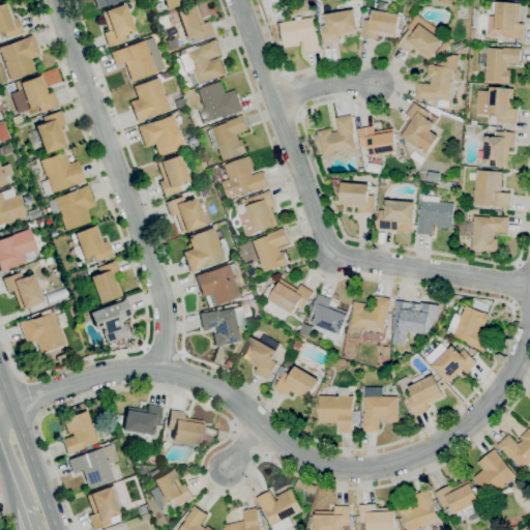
[(165,9),(164,4),(157,5),(155,0),(183,0),(184,4),(165,9)]
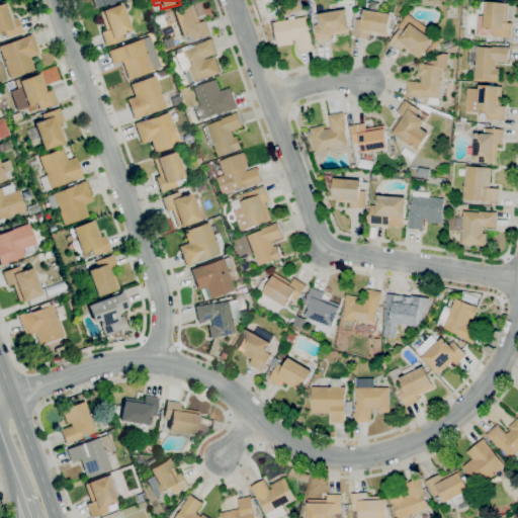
[(478,35),(479,15),(485,16),(485,12),(481,12),(482,2),(486,2),(486,1),(509,3),(507,22),(513,22),(512,37),(478,35)]
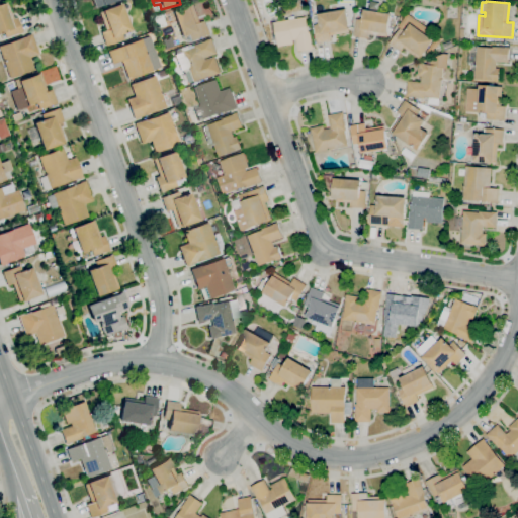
[(5,39),(3,32),(0,33),(0,4),(3,3),(9,20),(15,18),(21,33),(5,39)]
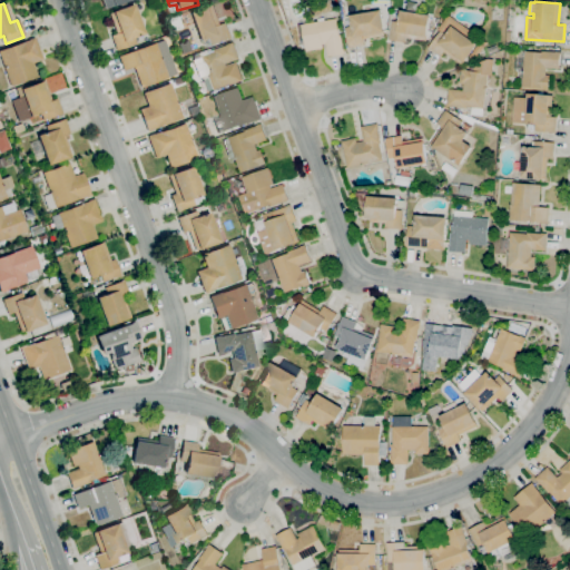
[(116,51),(110,37),(116,35),(108,13),(131,5),(144,35),(133,39),(135,43),(116,51)]
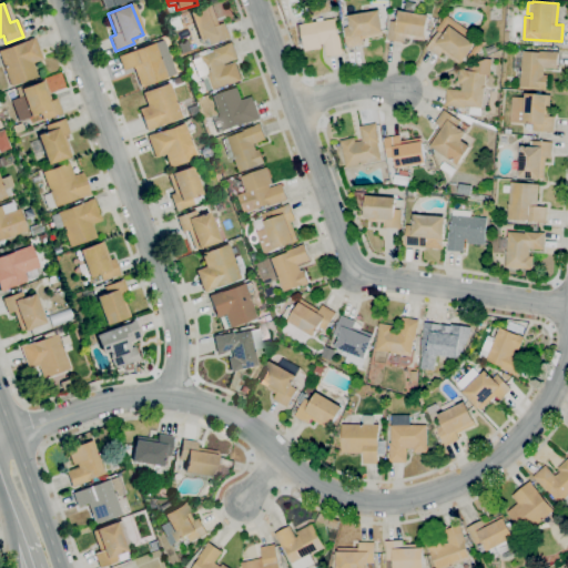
[(211,44),(209,39),(199,42),(188,12),(209,4),(216,26),(225,22),(231,38),(211,44)]
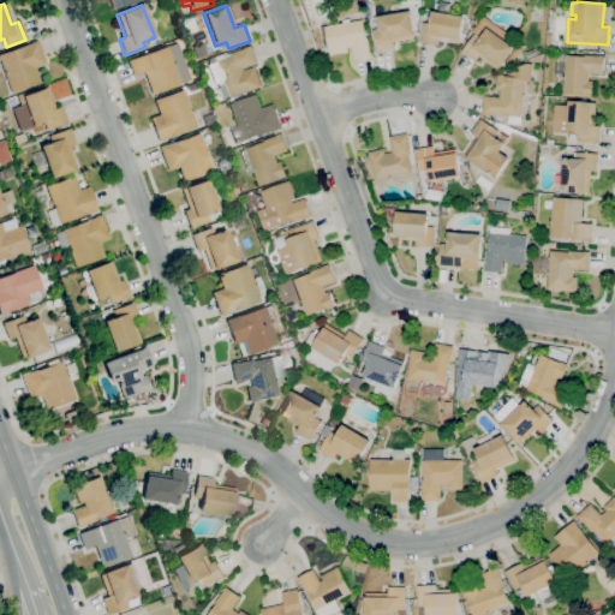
[(377,52),(374,29),(380,28),(378,17),(411,11),(416,39),(393,42),(394,48),(377,52)]
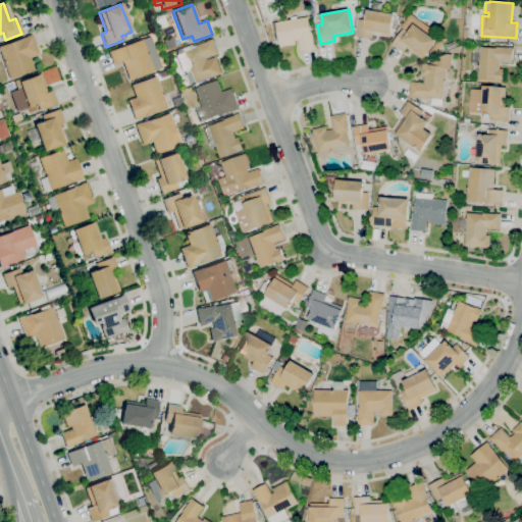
[(372,39),(356,36),(356,33),(357,33),(359,18),(366,20),(366,17),(360,16),(361,11),(367,12),(367,10),(394,14),(390,38),(372,35),(372,39)]
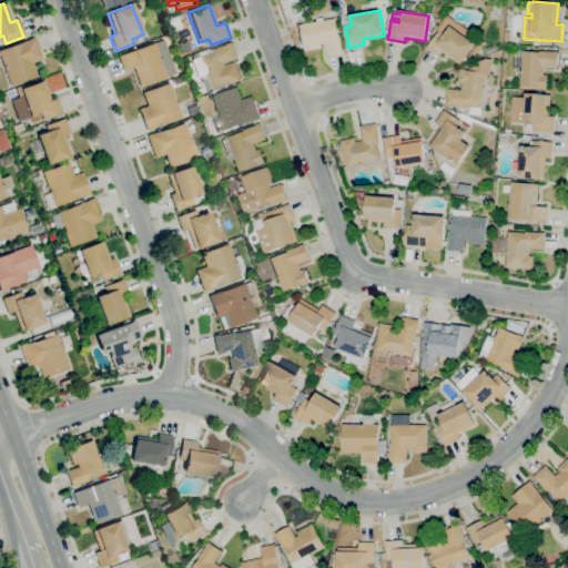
[(463,67),(443,52),(439,57),(427,48),(439,31),(437,29),(438,27),(447,14),(486,42),(473,60),(472,61),(466,58),(463,62),(465,63),(463,67)]
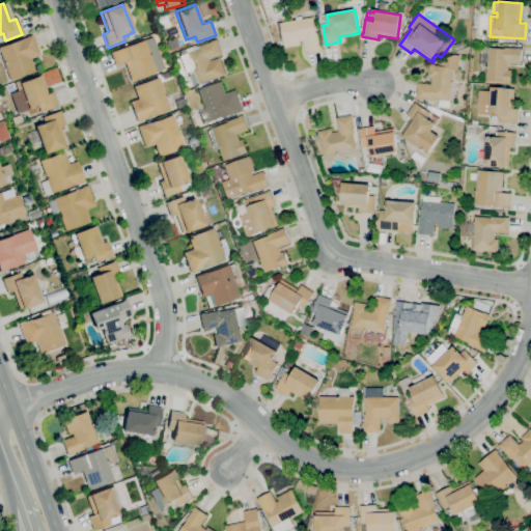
[(306,53),(304,40),(300,42),(301,45),(285,48),(282,28),(278,29),(277,23),(281,22),(281,23),(297,20),(297,18),(302,17),(302,19),(313,17),(316,33),(320,32),(323,45),(320,45),(322,50),(319,50),(306,53)]
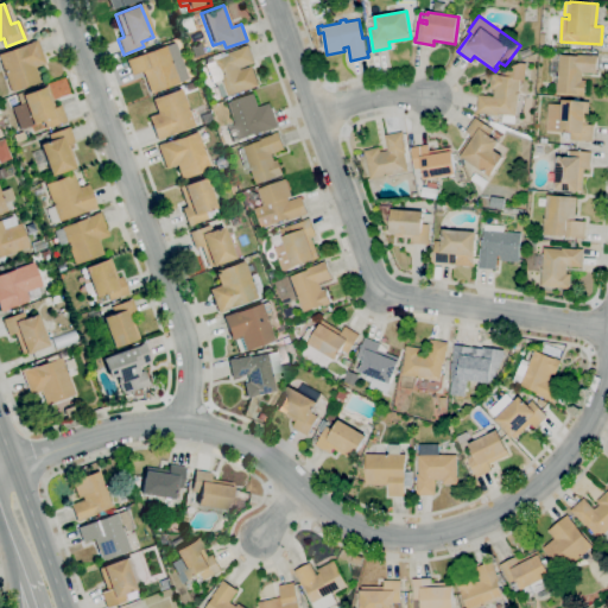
[(10,93),(0,64),(0,52),(37,40),(45,64),(35,69),(39,82),(10,93)]
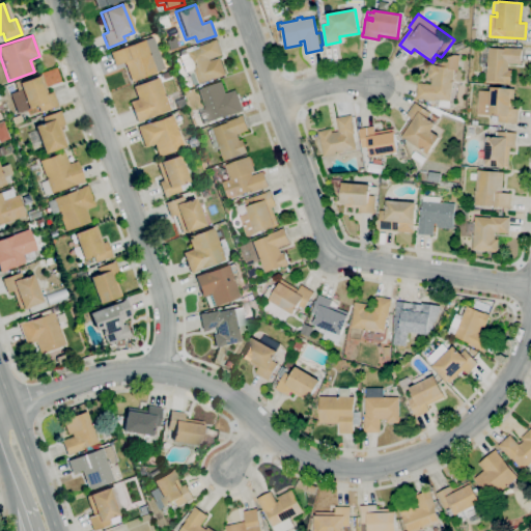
[(168,51),(165,42),(173,38),(176,48),(168,51)]
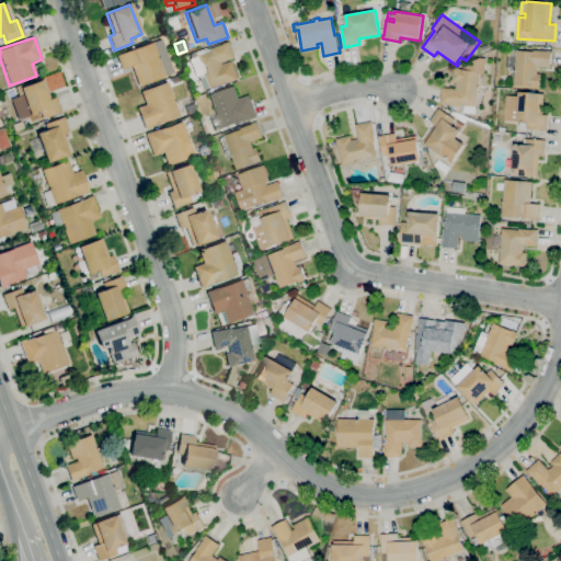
[(203,90),(198,79),(203,77),(202,75),(194,78),(187,60),(190,59),(189,55),(193,54),(195,57),(196,57),(195,56),(212,50),(210,49),(224,45),(224,44),(230,42),(236,58),(221,63),(222,65),(232,60),(239,79),(208,90),(207,89),(203,90)]
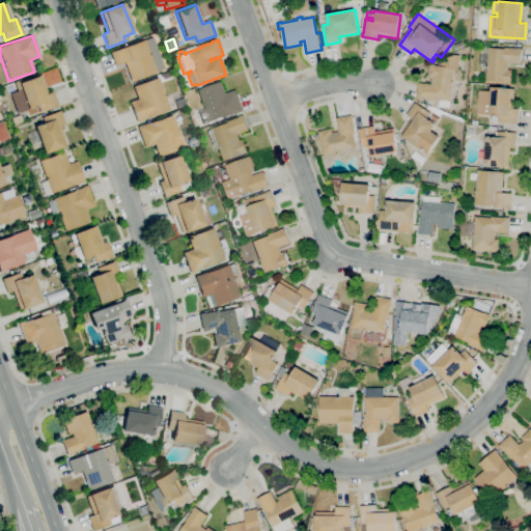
[(131,82),(123,63),(114,66),(109,53),(143,40),(156,73),(131,82)]
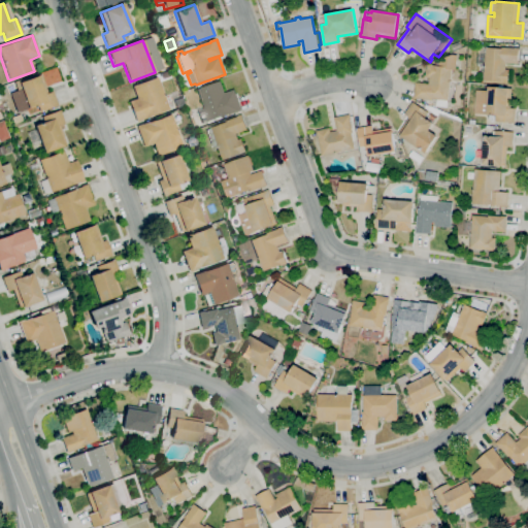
[(508,83),(501,83),(501,81),(484,80),(487,47),(502,48),(502,46),(515,48),(515,47),(520,47),(518,64),(506,63),(505,69),(509,69),(508,83)]
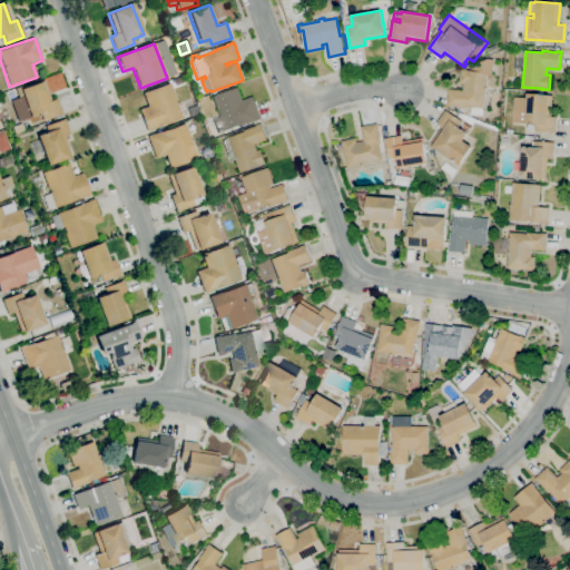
[(482,116),(471,115),(472,107),(467,107),(467,108),(446,105),(449,88),(463,90),(463,84),(460,84),(461,69),(473,71),(474,65),(489,59),(494,59),(492,76),(488,75),(482,116)]
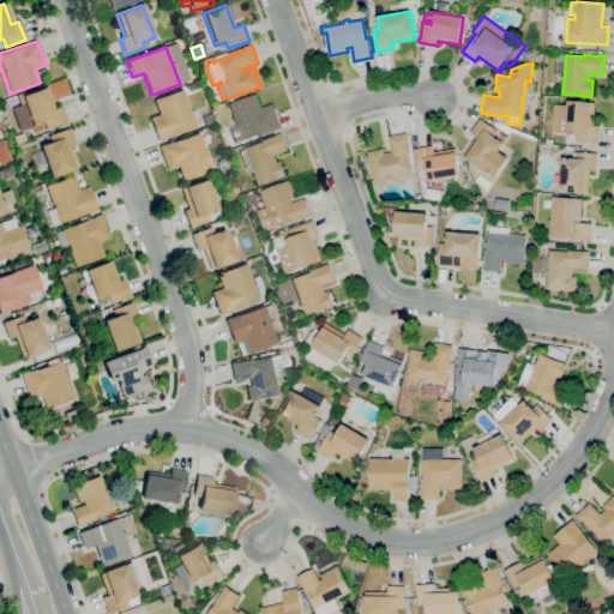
[(19,131),(11,109),(19,106),(16,96),(31,90),(31,92),(43,89),(50,110),(61,107),(67,122),(46,130),(43,122),(19,131)]
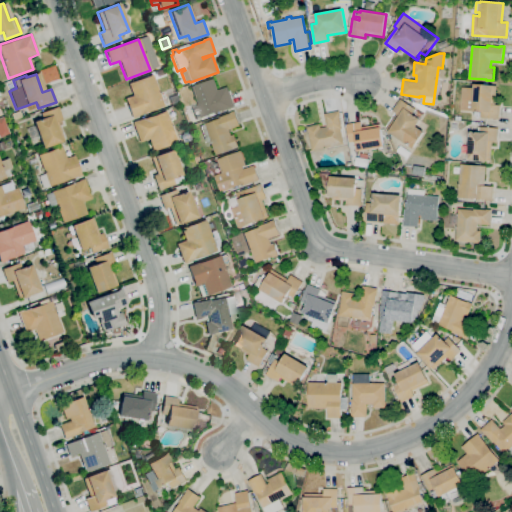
[(131,119),(124,99),(132,96),(127,84),(152,75),(163,107),(131,119)]
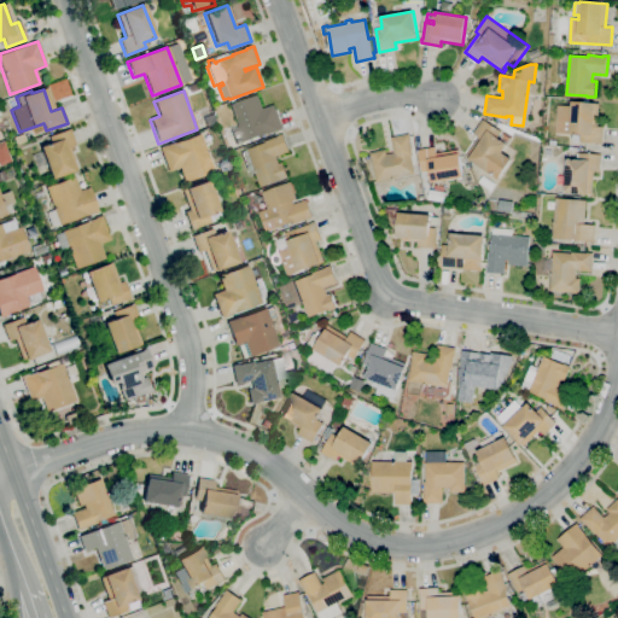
[(235,145),(229,129),(237,127),(229,105),(258,95),(263,109),(274,105),(283,129),(268,134),(268,133),(235,145)]
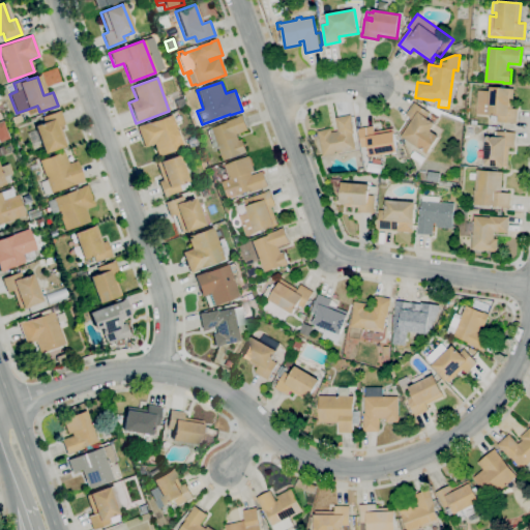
[(517,123),(497,122),(498,115),(476,114),(478,90),(490,91),(490,87),(514,88),(512,108),(519,109),(517,123)]
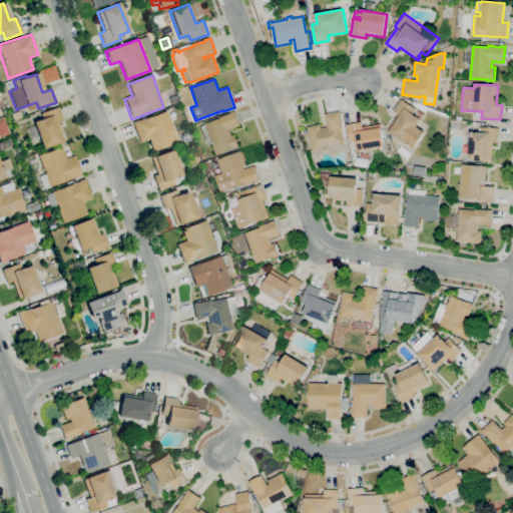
[(414,148),(389,131),(387,130),(398,113),(393,110),(401,99),(416,109),(413,113),(422,119),(417,126),(425,132),(414,148)]
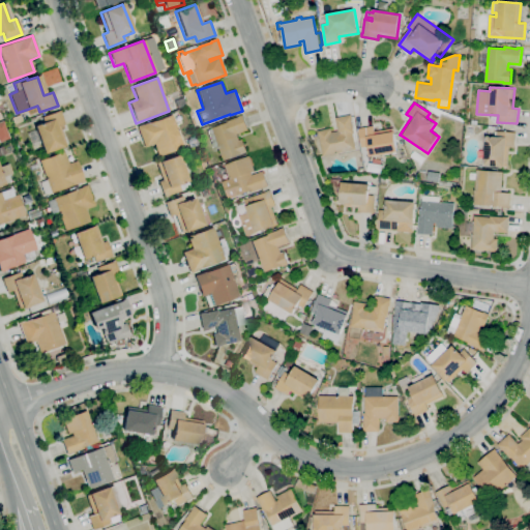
[(43,154),(39,143),(31,146),(27,134),(35,130),(34,126),(43,123),(41,118),(59,111),(64,125),(59,127),(66,145),(63,146),(63,147),(43,154)]
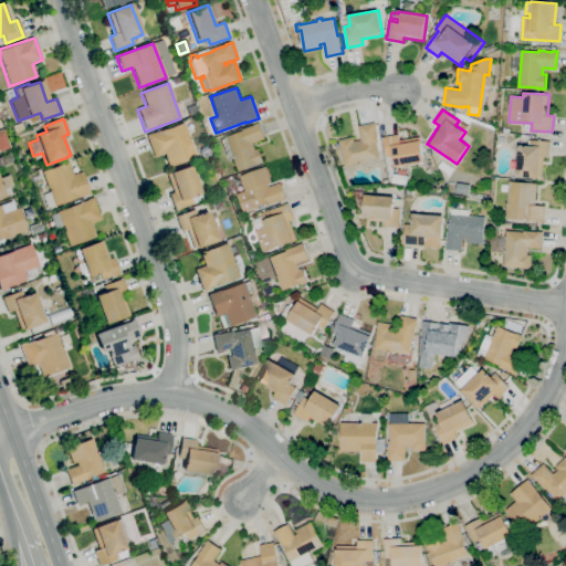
[(345,167),(339,139),(354,137),(354,142),(362,139),(358,126),(375,122),(377,128),(376,129),(378,143),(377,143),(380,159),(345,167)]
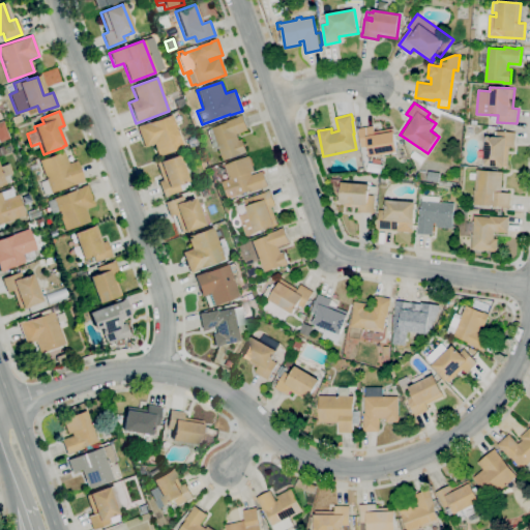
[(13,125),(10,118),(20,115),(20,116),(22,115),(24,121),(13,125)]
